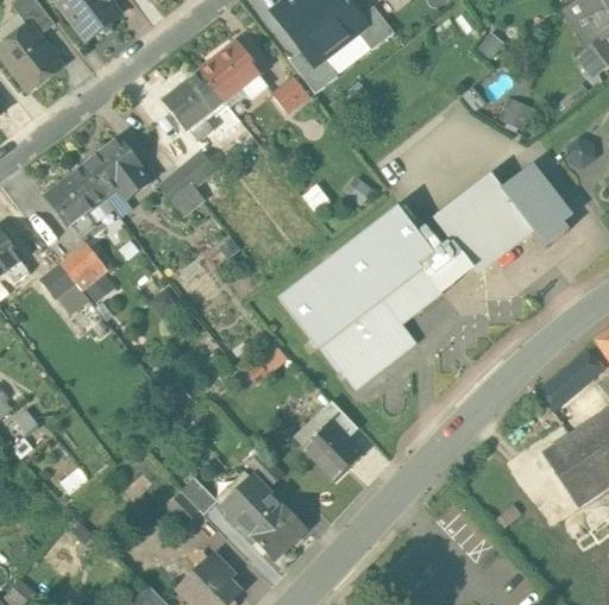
[(55,23),(37,0),(13,0),(11,2),(29,25),(30,25),(38,36),(55,23)]
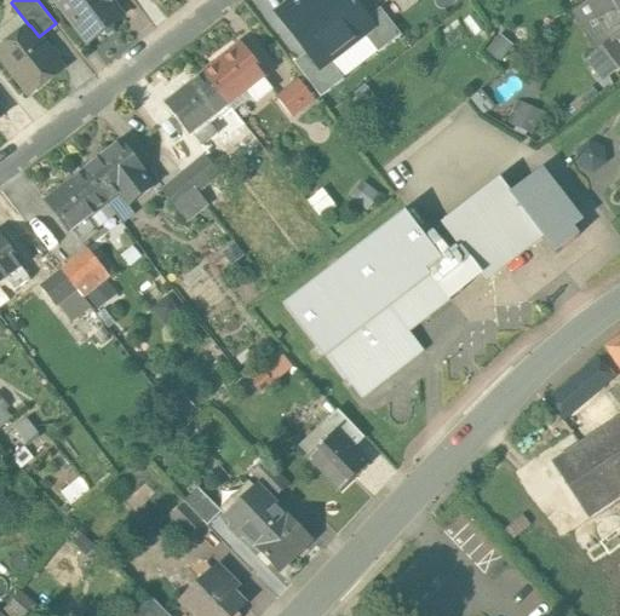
[(56,0),(89,40),(101,30),(102,32),(107,33),(113,28),(114,23),(113,22),(122,13),(113,0),(56,0)]
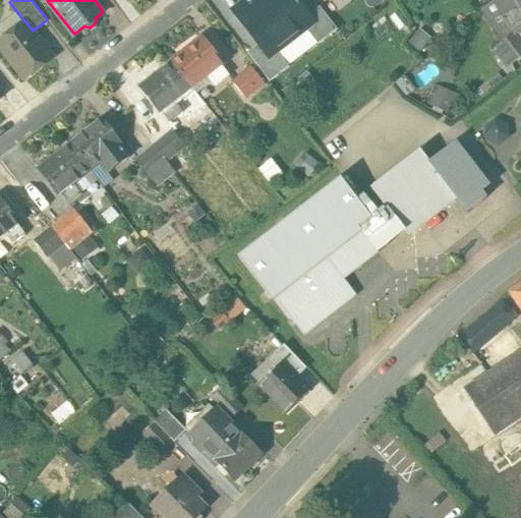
[(313,19),(297,0),(245,0),(234,9),(269,55),(313,19)]
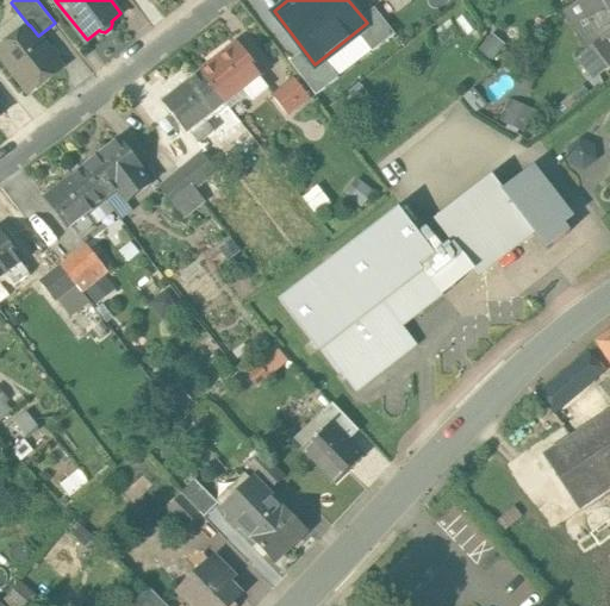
[(576,0),(566,6),(589,45),(602,35),(603,36),(609,31),(609,0),(576,0)]
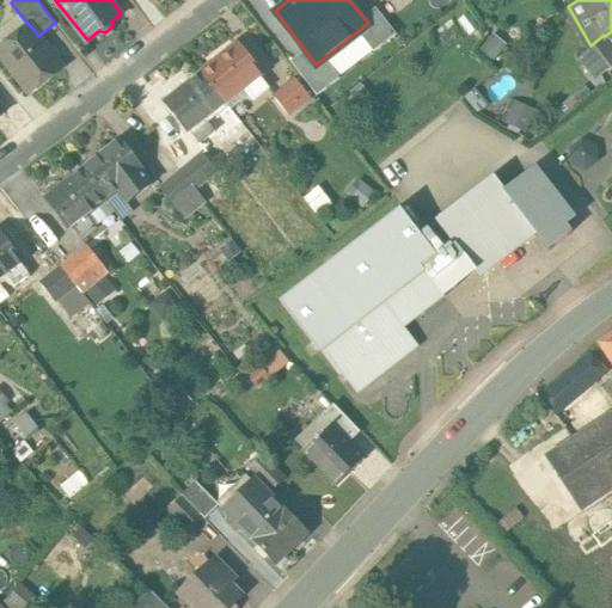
[(29,25),(0,47),(0,51),(30,90),(61,66),(38,36),(30,25),(29,25)]
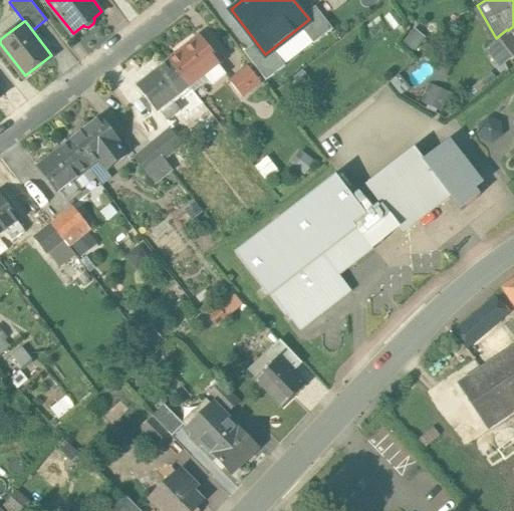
[(513,37),(508,30),(507,29),(496,38),(490,43),(504,61),(513,52),(513,37)]
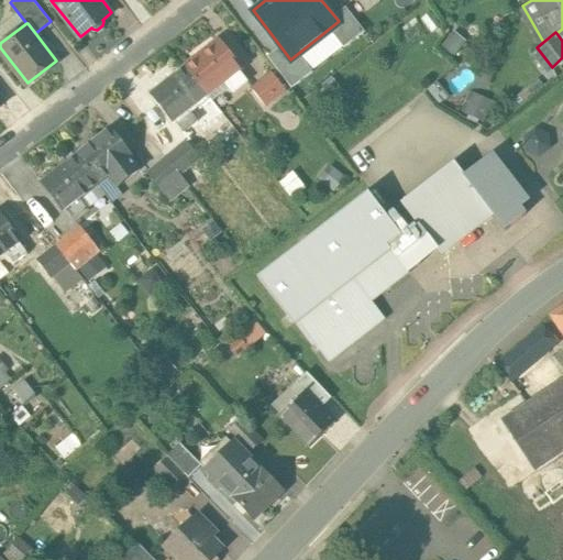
[(218,37),(185,65),(207,94),(224,79),(233,90),(246,79),(239,68),(241,66),(218,37)]
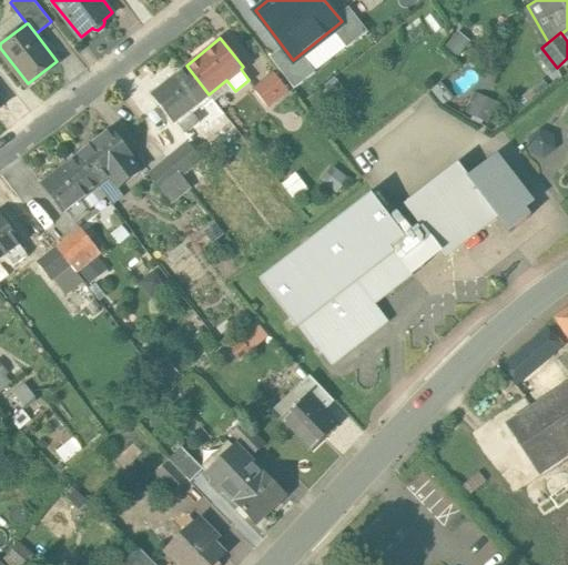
[(186,66),(152,92),(175,121),(176,120),(185,131),(199,120),(191,109),(209,94),(186,66)]
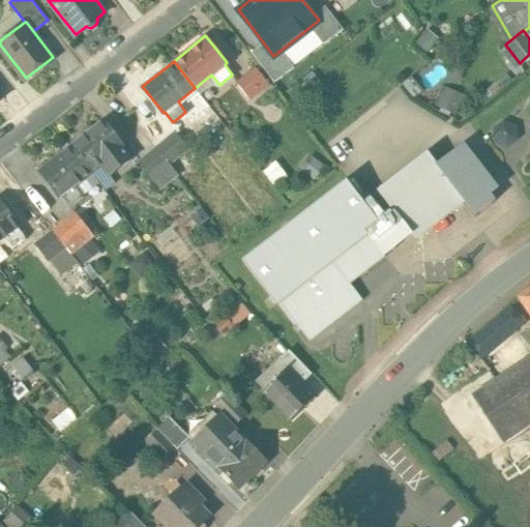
[(256,66),(237,81),(249,97),(268,83),(256,66)]
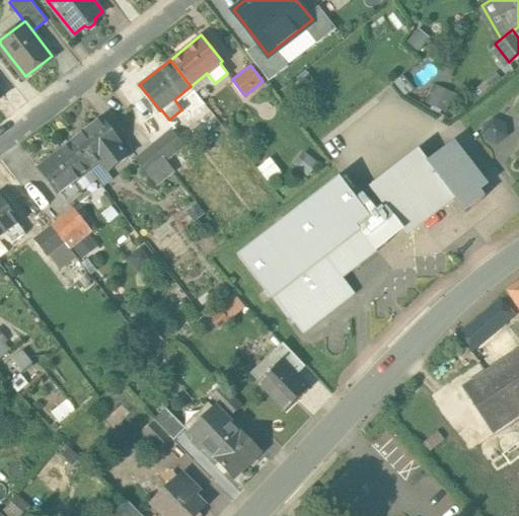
[(444,109),(452,88),(434,82),(426,103),(444,109)]
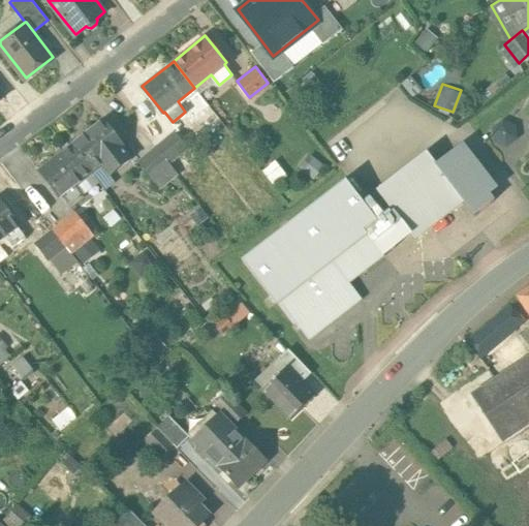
[(103,118),(71,144),(92,171),(93,172),(110,158),(117,168),(131,157),(123,148),(125,147),(103,118)]
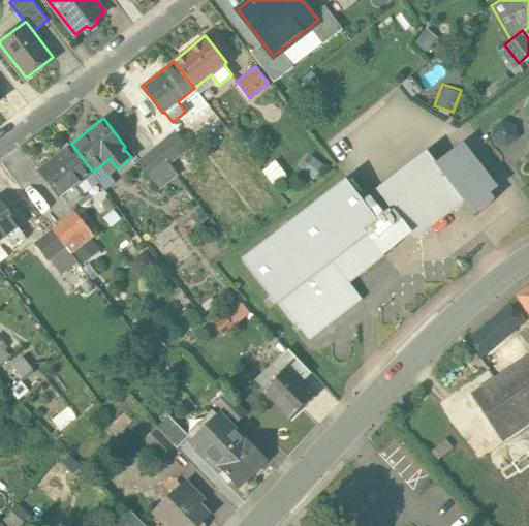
[(515,123),(502,119),(492,127),(494,141),(506,145),(517,136),(515,123)]
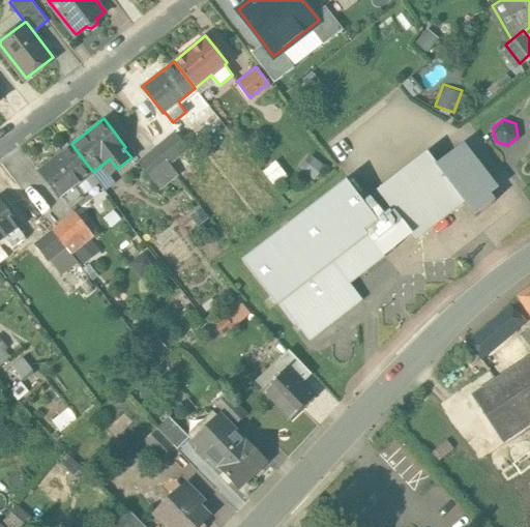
[(195,156),(175,130),(156,146),(170,163),(176,156),(183,166),(195,156)]
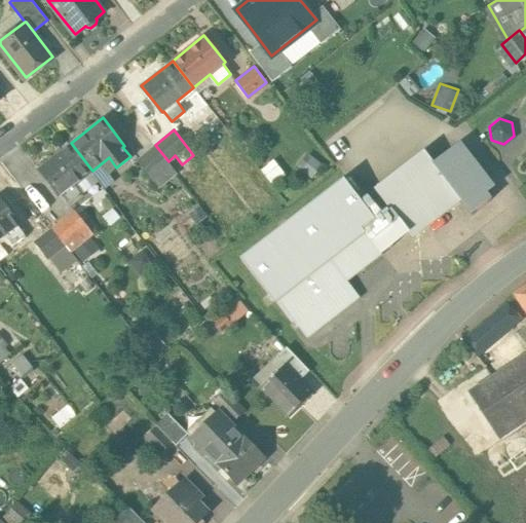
[(91,170),(71,143),(39,169),(61,195),(62,195),(69,206),(82,194),(74,184),(91,170)]
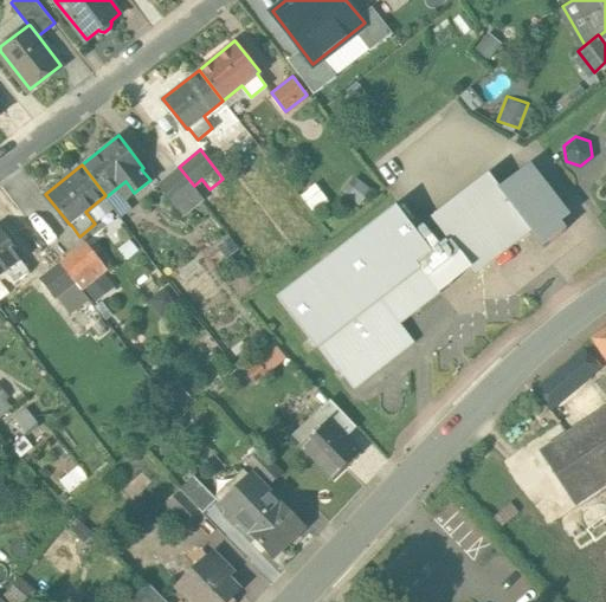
[(179,167),(159,183),(174,202),(194,186),(179,167)]
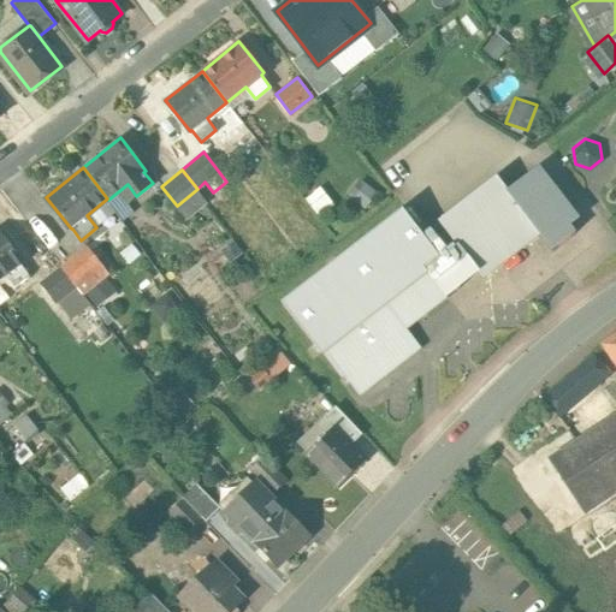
[(205,182),(197,189),(208,201),(211,205),(218,198),(213,192),(205,182)]
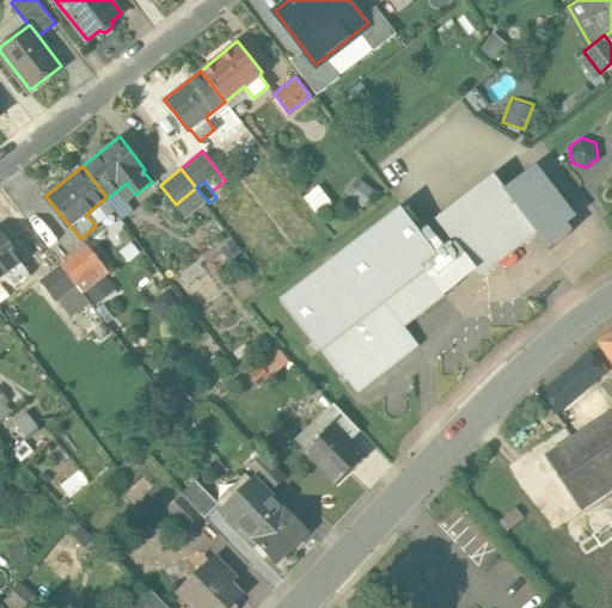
[(231,186),(225,180),(212,191),(216,197),(231,186)]
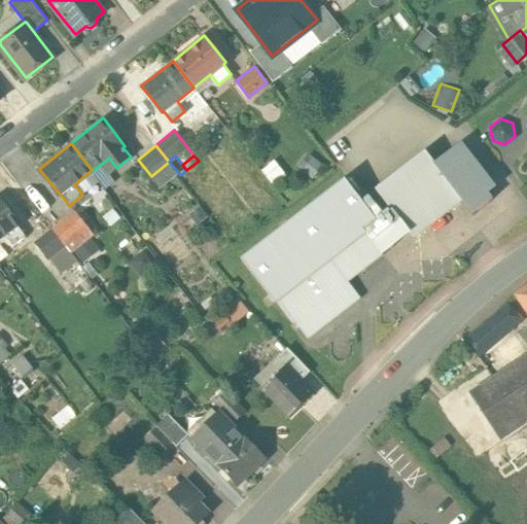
[(444,156),(400,190),(390,177),(375,189),(375,190),(407,231),(408,232),(444,203),(445,204),(467,186),(444,156)]
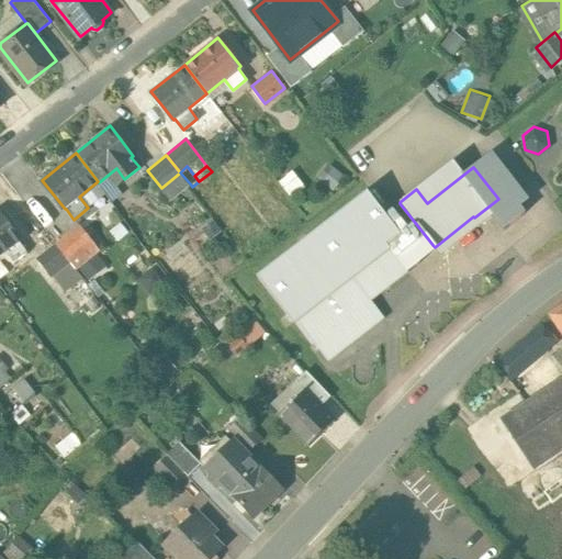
[(190,183),(180,172),(161,188),(171,199),(190,183)]
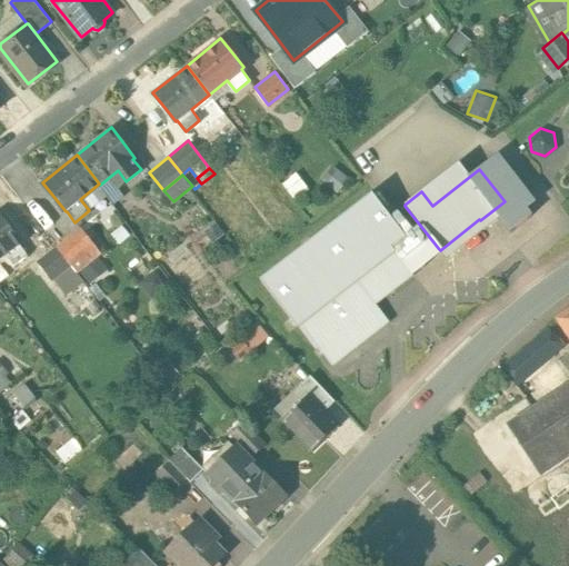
[(372,192),(261,279),(297,326),(298,325),(316,347),(318,346),(331,363),(387,320),(373,303),(425,262),(423,261),(408,240),(409,239),(391,217),(372,192)]
